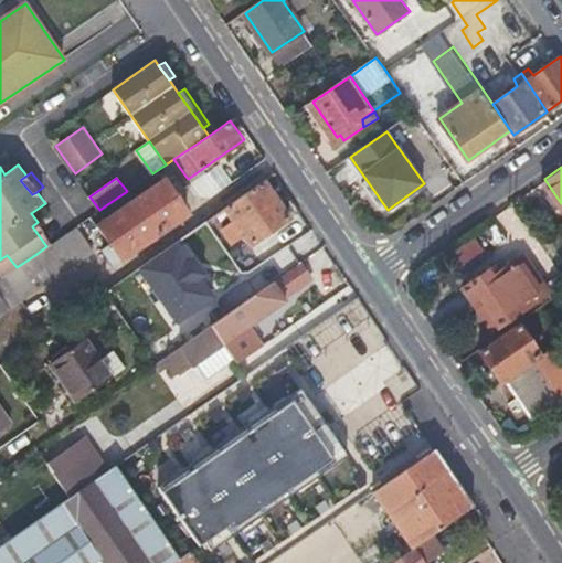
[(191,213),(168,179),(102,225),(124,259),(191,213)]
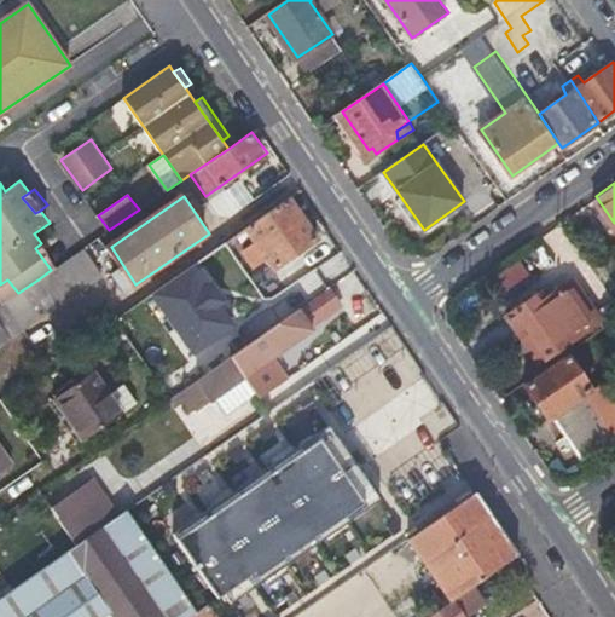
[(320,241),(290,199),(247,229),(276,271),(320,241)]
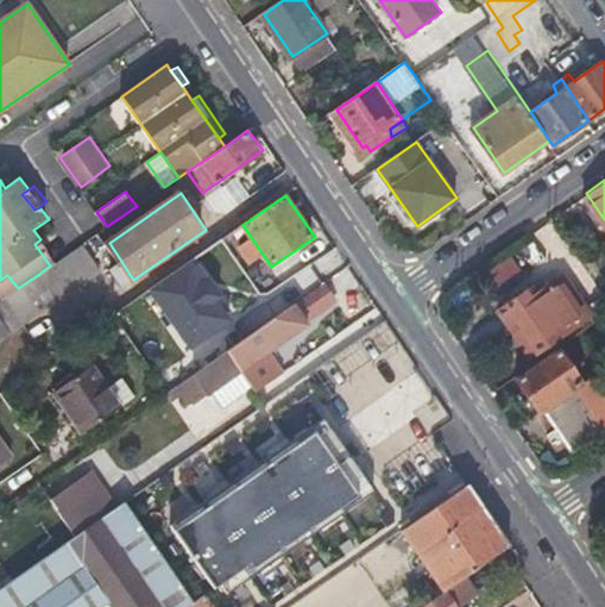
[(35,244),(50,266),(57,262),(41,239),(35,244)]
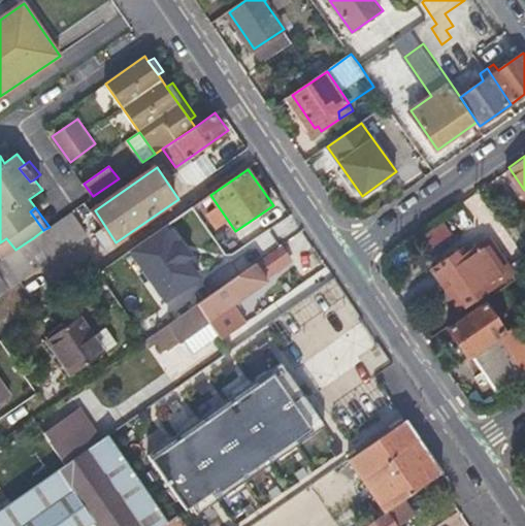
[(81,220),(75,208),(58,220),(65,231),(81,220)]
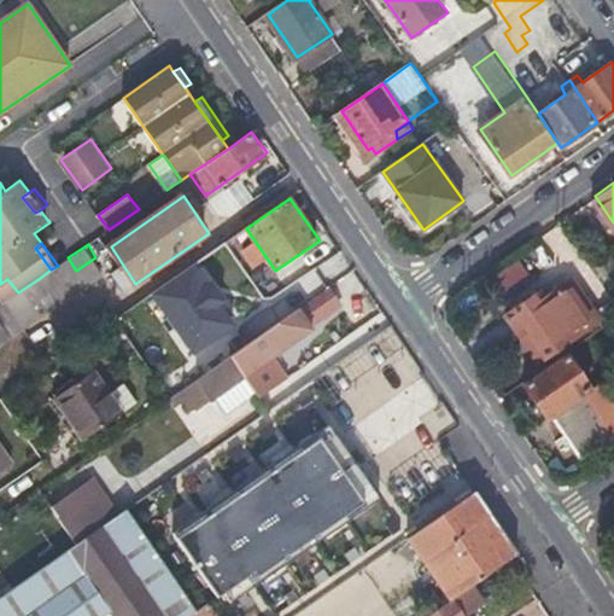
[(192,266),(152,294),(192,352),(232,325),(192,266)]
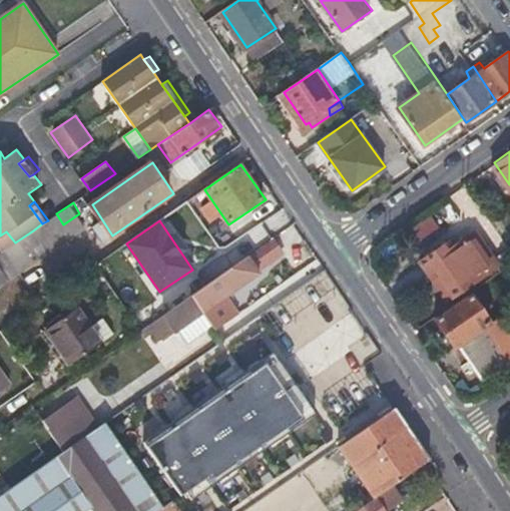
[(492,263),(473,235),(458,245),(454,239),(423,262),(434,279),(439,277),(453,297),(485,274),(482,270),(492,263)]
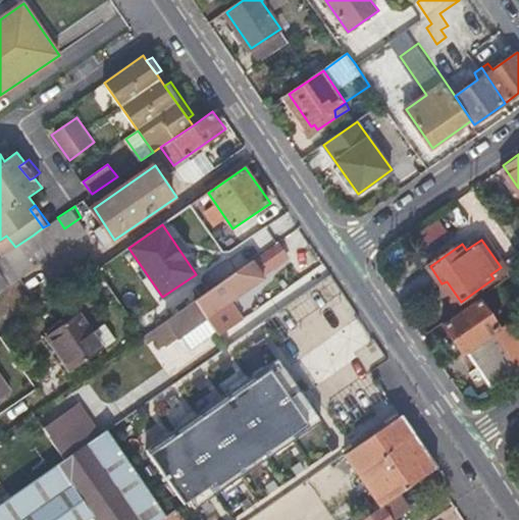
[(290,257),(279,242),(253,260),(263,275),(290,257)]
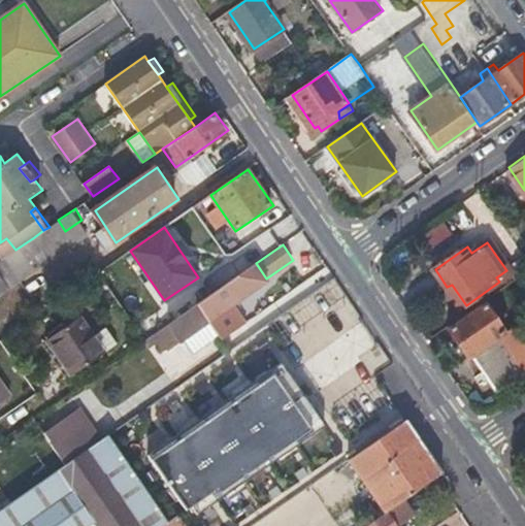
[(256,263),(197,304),(208,320),(210,322),(220,336),(222,339),(241,326),(230,307),(268,281),(266,278),(256,263)]
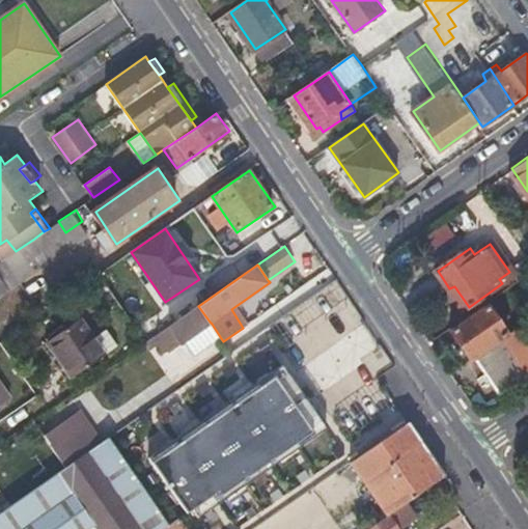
[(0,297),(11,289),(0,272),(0,297)]
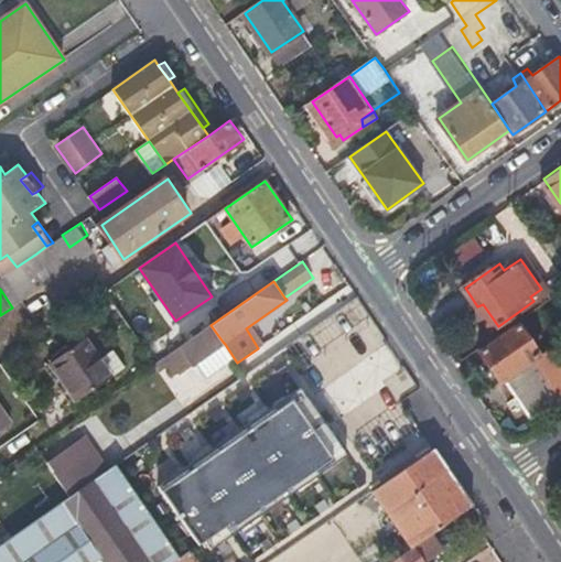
[(204,330),(154,364),(160,370),(168,366),(174,376),(192,365),(197,363),(225,344),(223,342),(211,325),(204,330)]
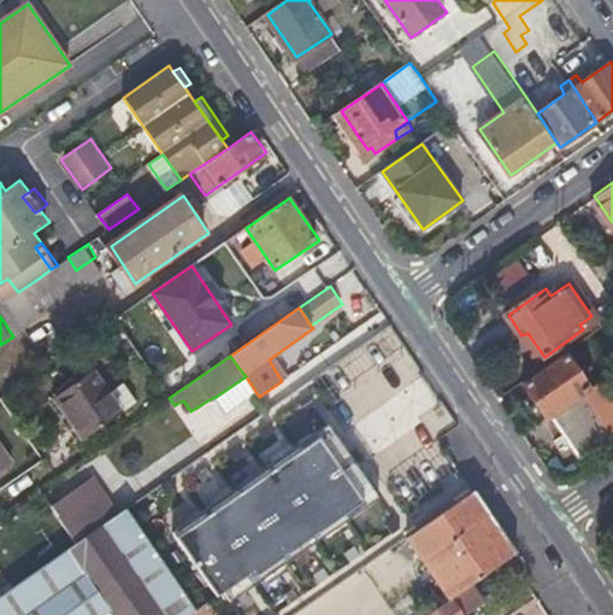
[(528,384),(549,416),(552,414),(590,388),(567,356),(528,384)]
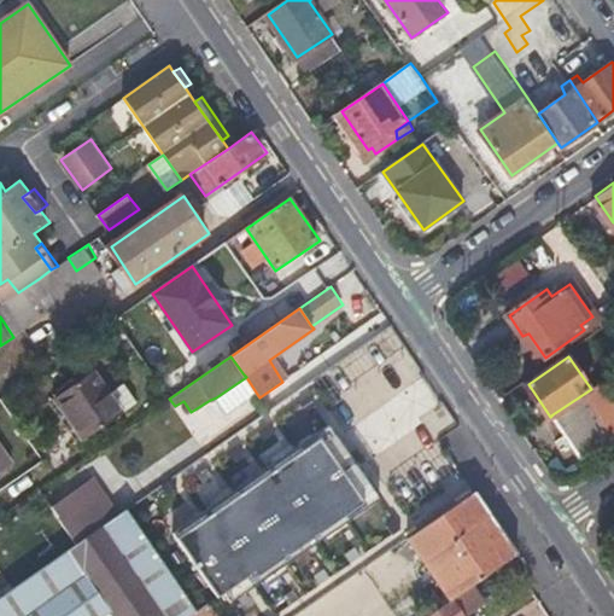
[(85,439),(122,412),(93,371),(56,395),(85,439)]
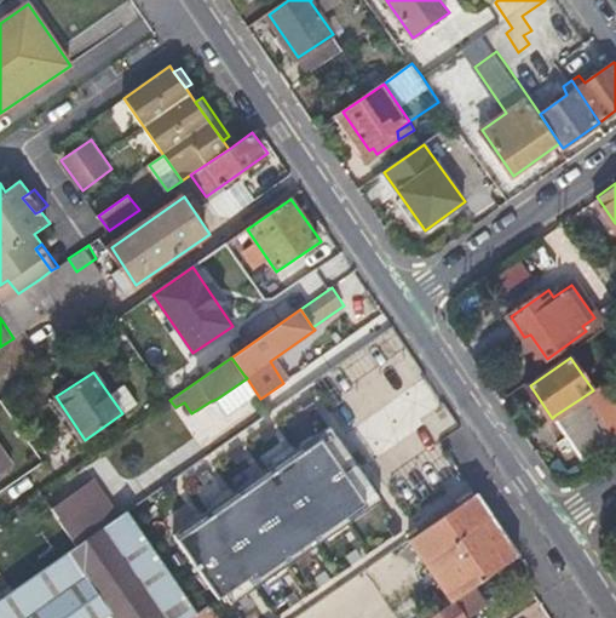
[(228,415),(258,395),(247,378),(217,399),(228,415)]
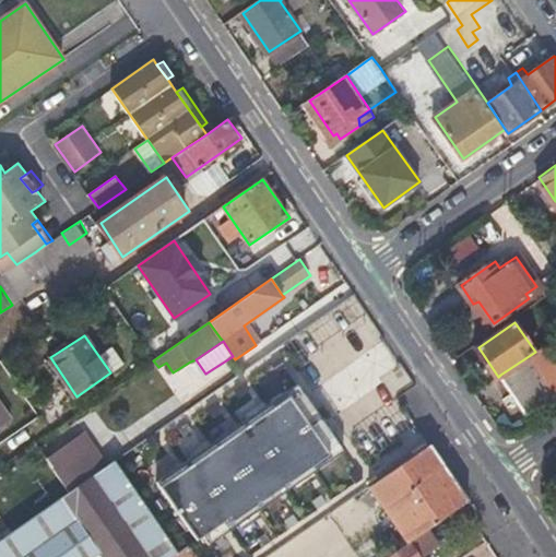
[(555,358),(546,345),(535,352),(500,375),(527,413),(555,394),(555,358)]
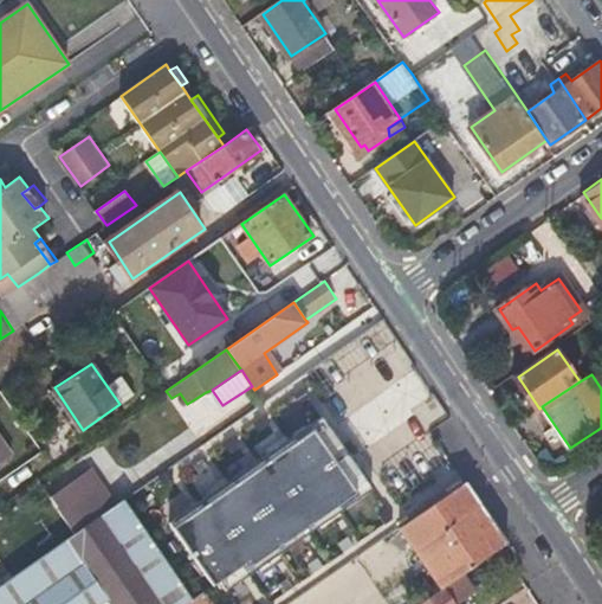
[(324,417),(172,522),(221,593),(374,488),(324,417)]
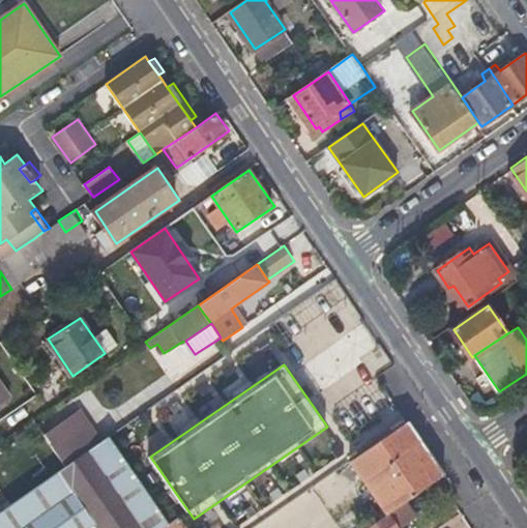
[(48,432),(69,463),(104,440),(82,409),(48,432)]
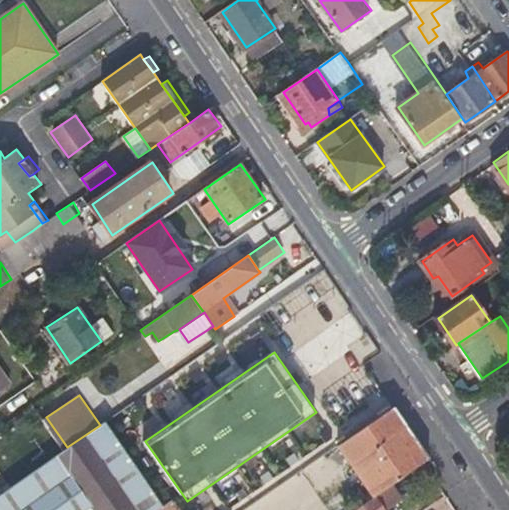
[(376,495),(431,457),(396,405),(381,415),(339,444),(375,496),(376,495)]
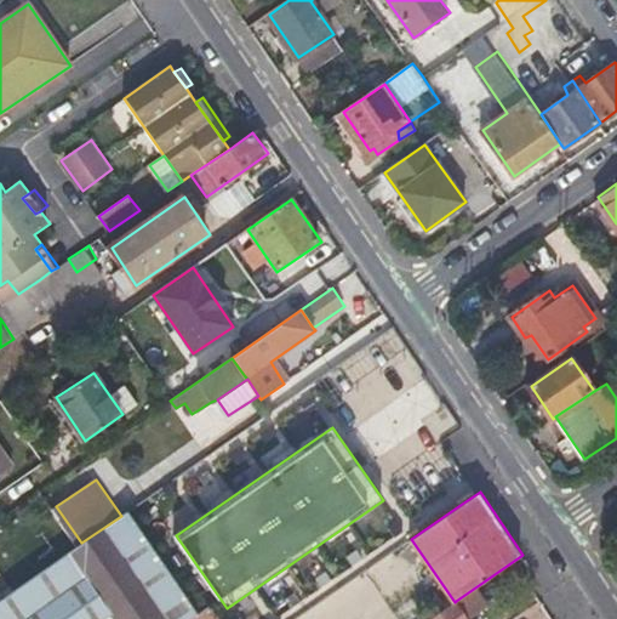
[(189,618),(195,614),(198,613),(127,512),(121,516),(81,543),(0,598),(0,618),(189,618)]
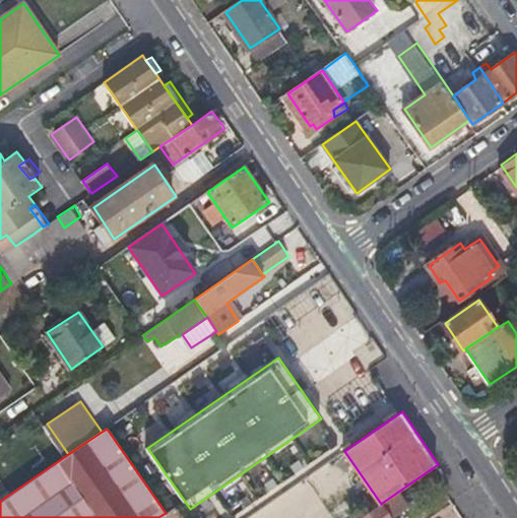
[(360,517),(392,517),(382,503),(381,504),(360,517)]
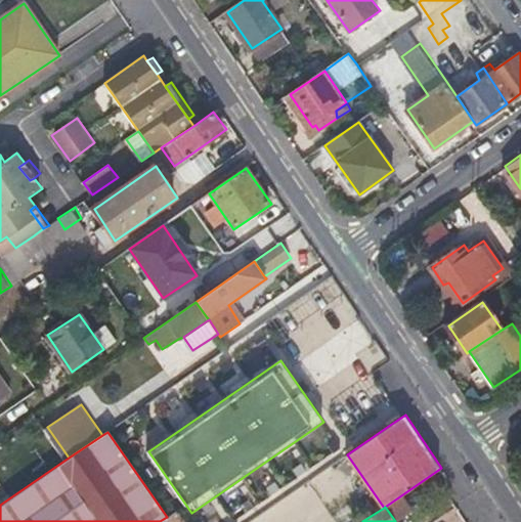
[(165,518),(167,521),(185,521),(177,510),(167,517),(165,518)]
